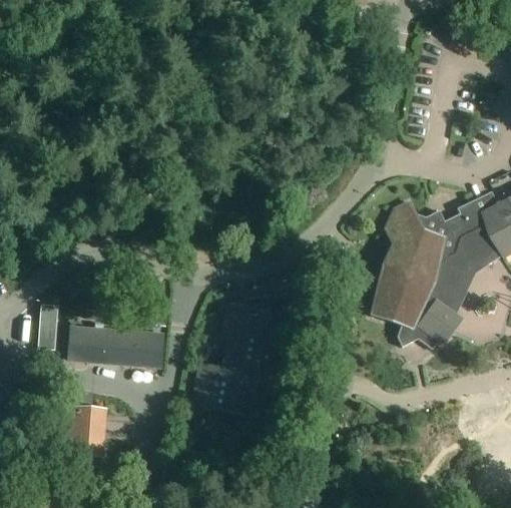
[(439,339),(442,341),(453,330),(460,316),(450,309),(472,261),(479,265),(487,259),(489,263),(503,254),(504,256),(510,251),(510,189),(496,197),(495,195),(484,200),(482,194),(458,206),(461,211),(446,219),(440,208),(427,215),(416,211),(410,199),(395,206),(386,226),(394,242),(383,266),(372,313),(402,323),(398,335),(403,345),(419,337),(433,348),(439,339)]
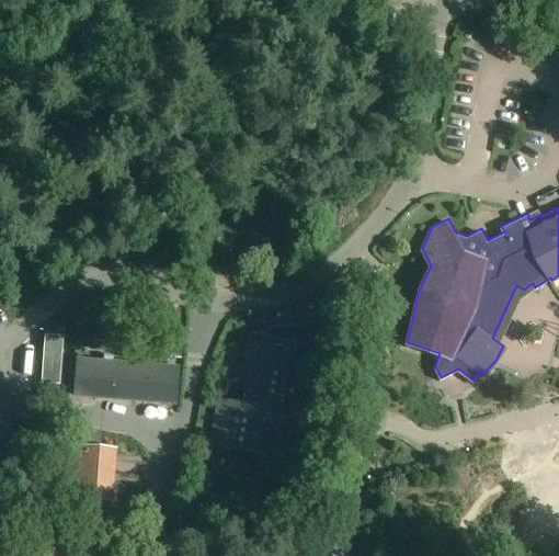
[(326,362),(323,318),(269,324),(267,332),(252,329),(244,366),(251,367),(244,400),(220,395),(212,442),(237,446),(238,444),(286,453),(292,427),(275,423),(278,407),(289,406),(293,389),(295,389),(300,364),(326,362)]
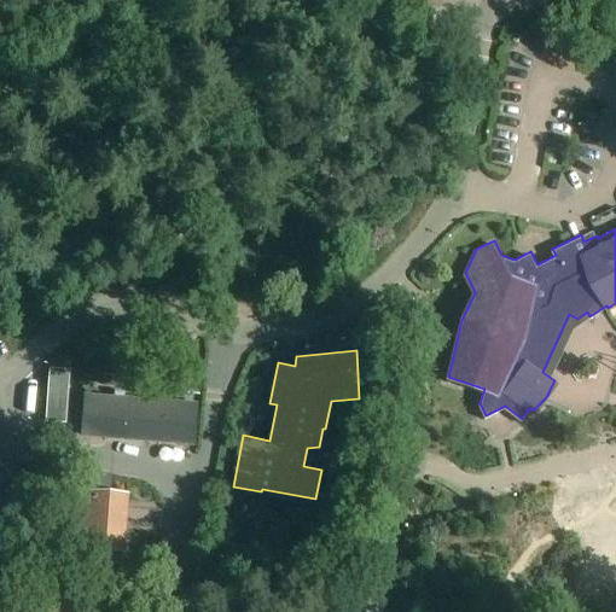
[(51,365),(46,418),(67,420),(71,367),(51,365)]
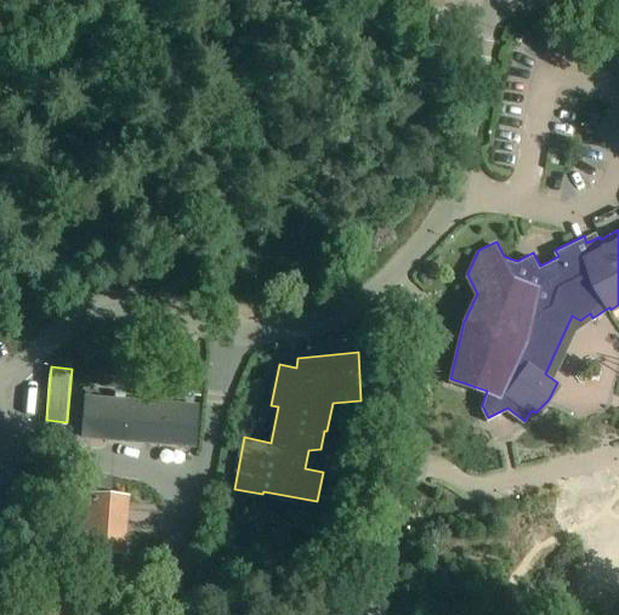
[(145,386),(145,374),(106,371),(104,383),(145,386)]
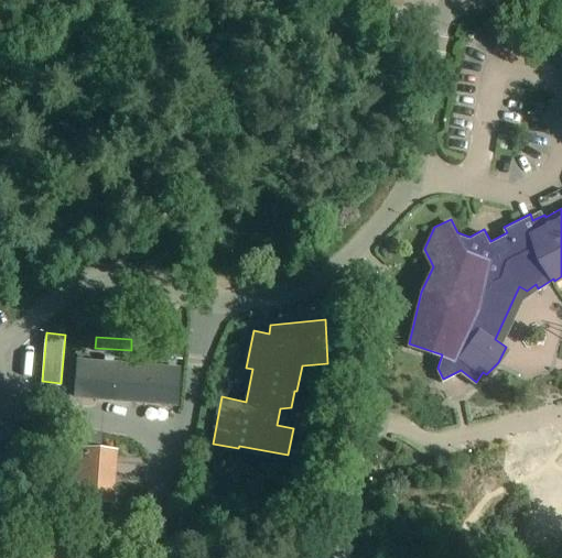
[(181,364),(118,360),(114,359),(114,354),(104,353),(104,360),(76,358),(73,396),(177,405),(181,364)]
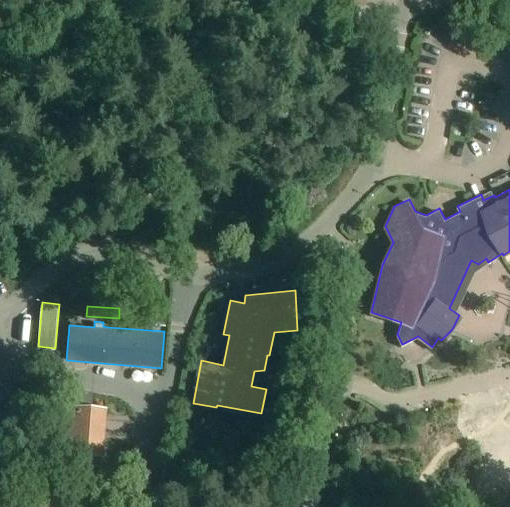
[(79,389),(78,405),(69,404),(66,434),(75,435),(73,460),(102,463),(106,407),(92,406),(92,390),(79,389)]
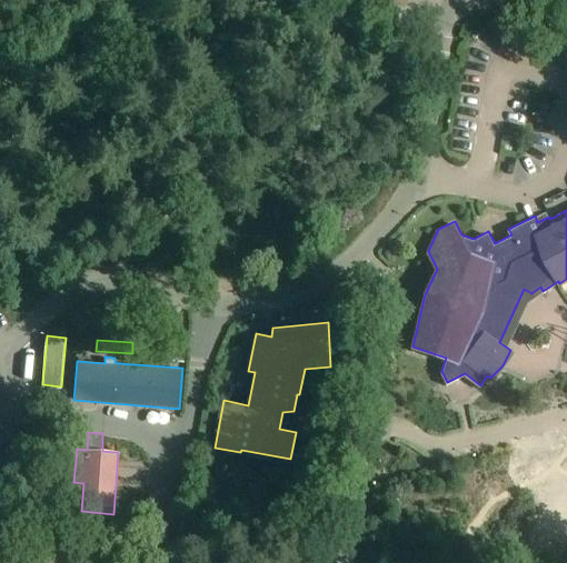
[(72,442),(53,442),(52,466),(72,466),(72,442)]
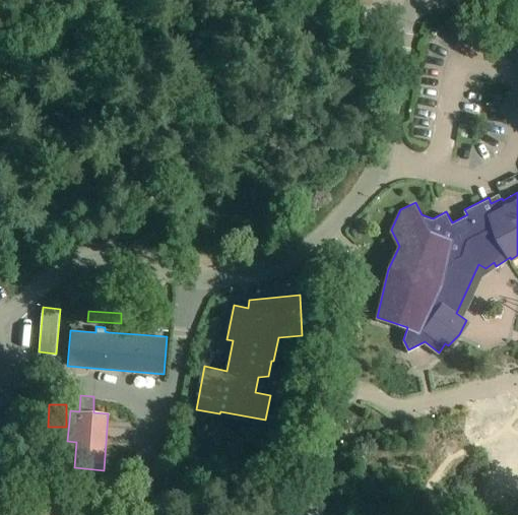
[(0,445),(9,447),(12,407),(0,406),(0,445)]
